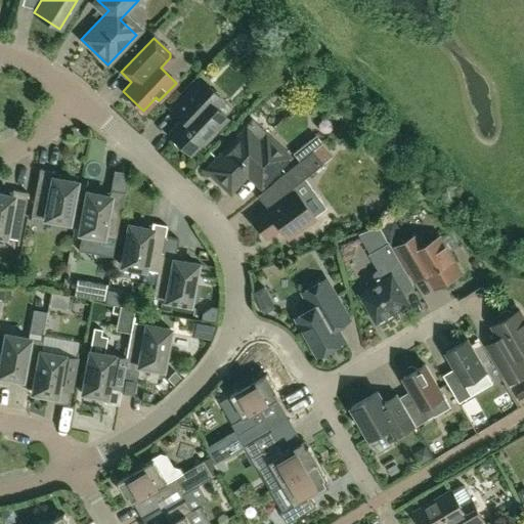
[(181,119),(167,133),(173,138),(173,143),(179,149),(184,149),(189,155),(201,142),(203,143),(226,119),(214,106),(221,99),(201,79),(171,110),(181,119)]
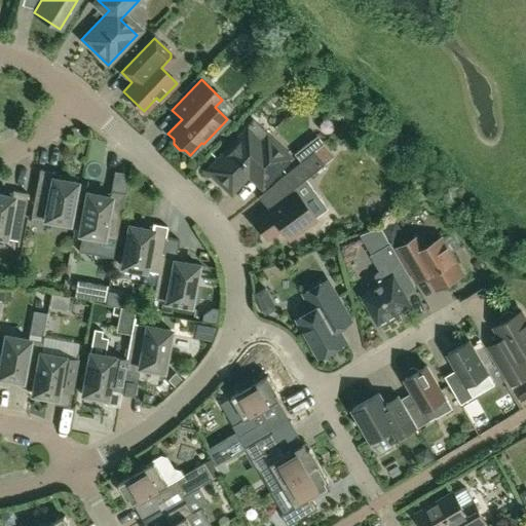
[(291,158),(253,121),(207,171),(230,193),(248,175),(261,188),(291,158)]
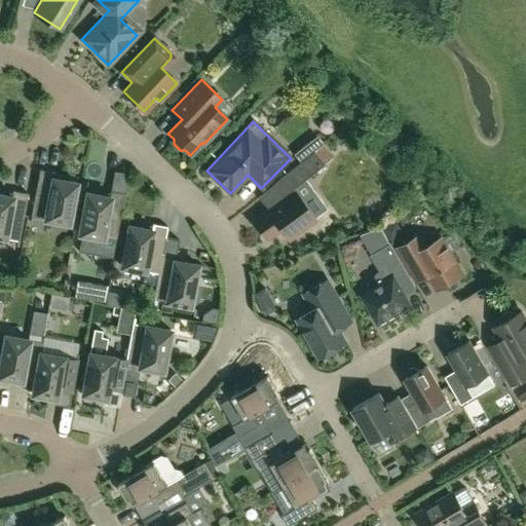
[(300,162),(313,152),(315,150),(324,143),(317,135),(308,142),(293,154),(300,162)]
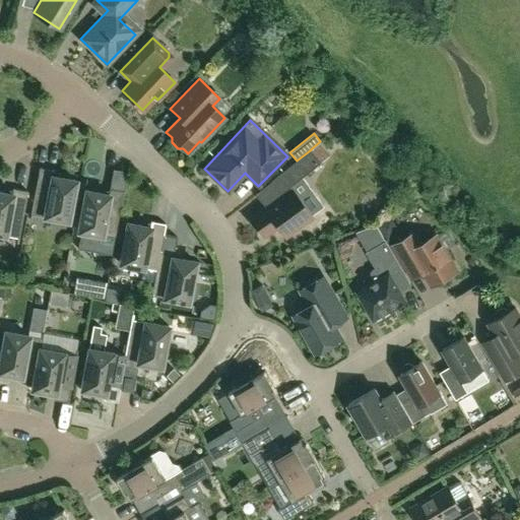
[(310,150),(297,160),(269,181),(281,196),(265,208),(264,206),(250,217),(263,237),(277,226),(285,237),(311,217),(311,216),(322,207),(310,190),(298,199),(288,187),(320,163),(310,150)]
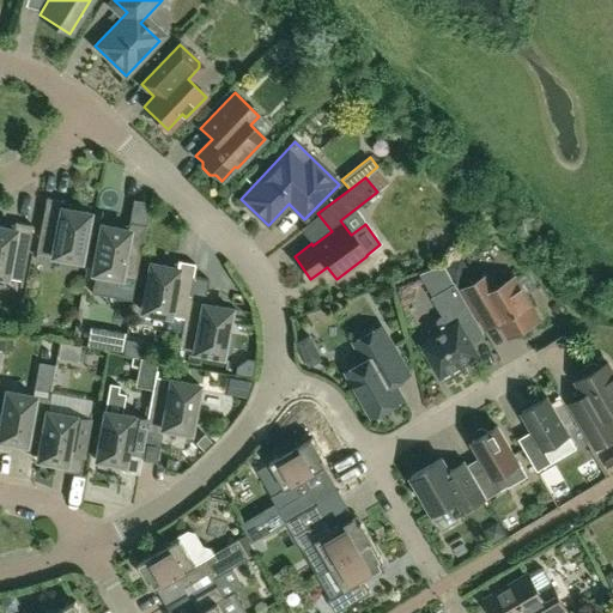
[(36,253),(79,261),(89,212),(61,207),(62,201),(46,198),(36,253)]
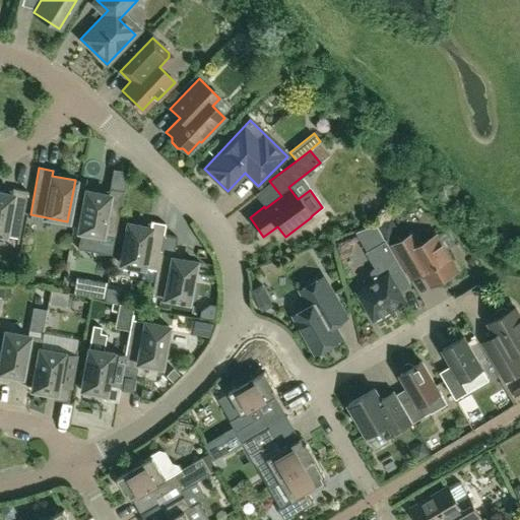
[(0,234),(18,238),(26,191),(12,188),(11,194),(0,191),(0,234)]
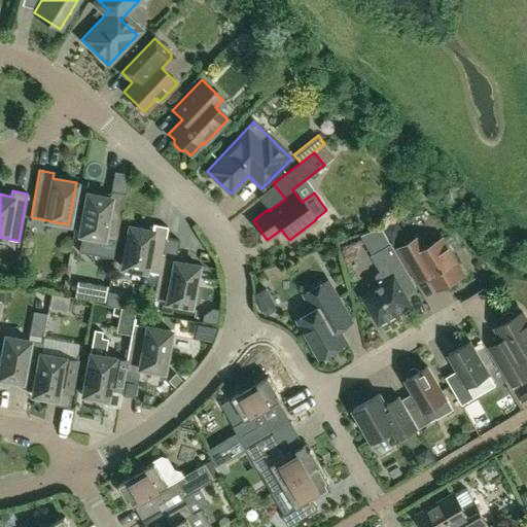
[(103,239),(116,241),(125,194),(110,191),(109,197),(86,192),(78,234),(79,235),(77,247),(79,250),(97,253),(101,251),(103,239)]
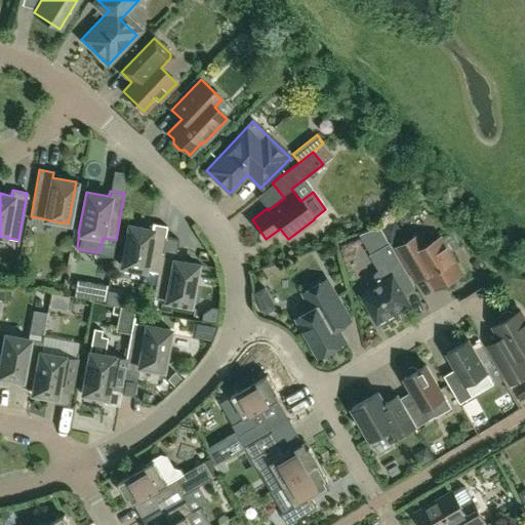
[(154,284),(156,273),(157,273),(161,251),(162,251),(164,237),(166,226),(152,224),(151,229),(127,225),(120,266),(143,270),(140,278),(144,282),(154,284)]
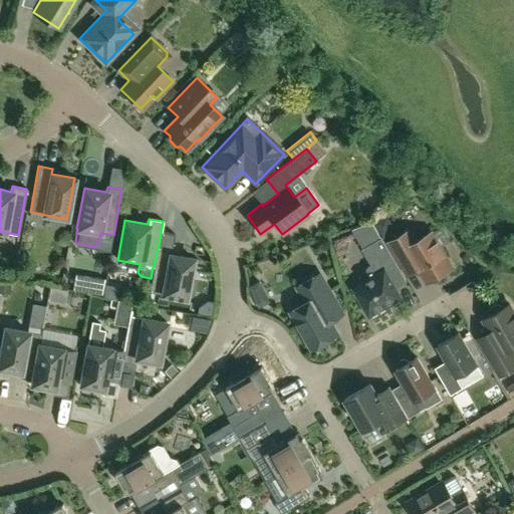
[(388,242),(401,264),(408,275),(419,269),(427,282),(452,267),(431,232),(417,240),(410,229),(388,242)]
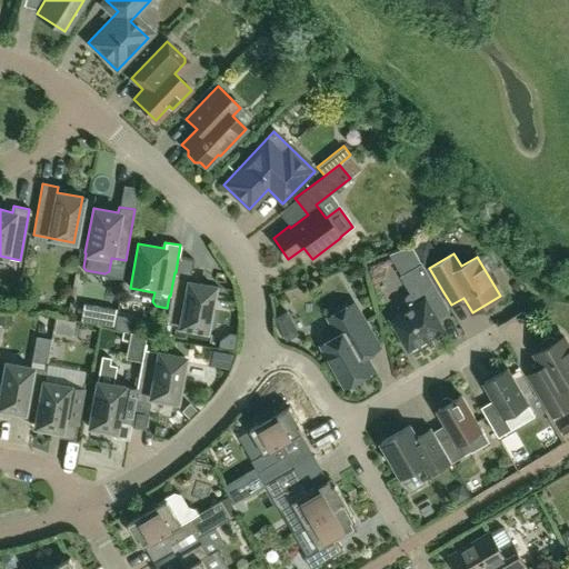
[(189,281),(190,276),(192,259),(178,257),(176,272),(175,272),(170,296),(169,296),(167,308),(165,323),(206,331),(213,287),(189,281)]
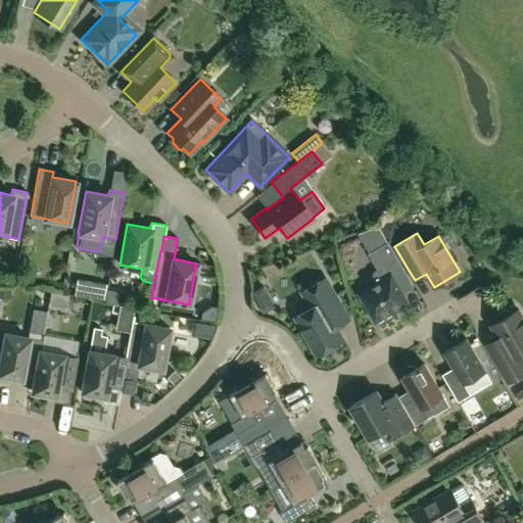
[(413,285),(388,243),(369,254),(378,270),(374,273),(372,280),(374,284),(359,293),(375,321),(408,302),(401,291),(413,285)]
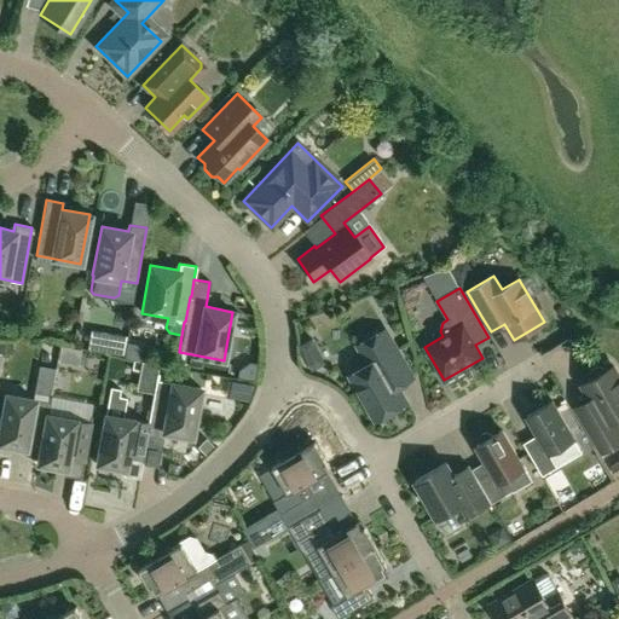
[(369,364),(350,375),(376,420),(406,403),(397,387),(412,379),(385,330),(358,346),(369,364)]
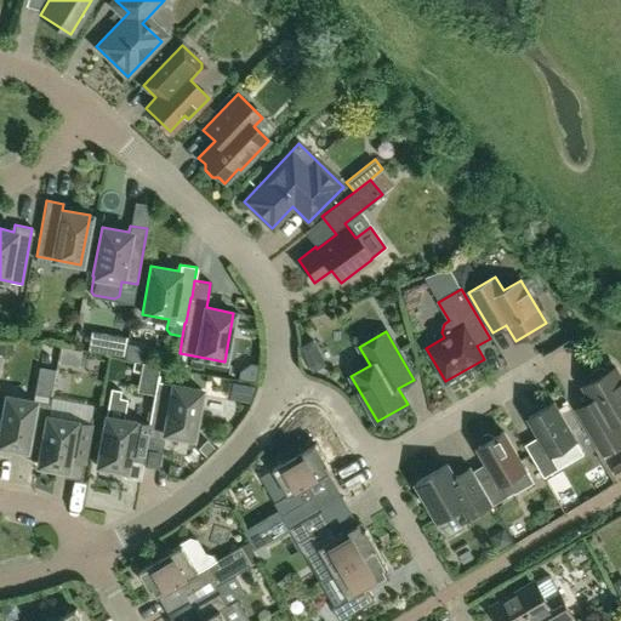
[(124,357),(127,337),(113,335),(109,354),(124,357)]
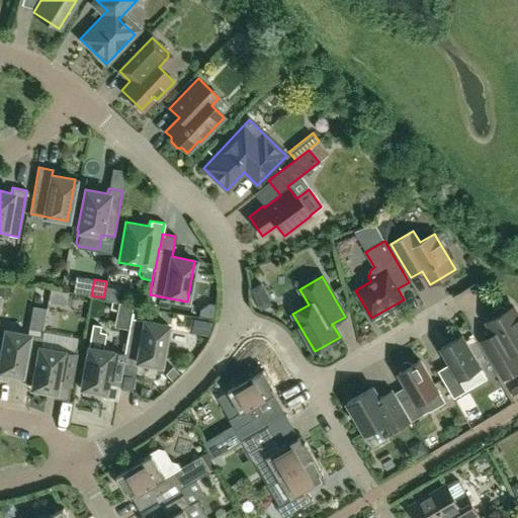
[(57,291),(55,305),(66,307),(69,293),(57,291)]
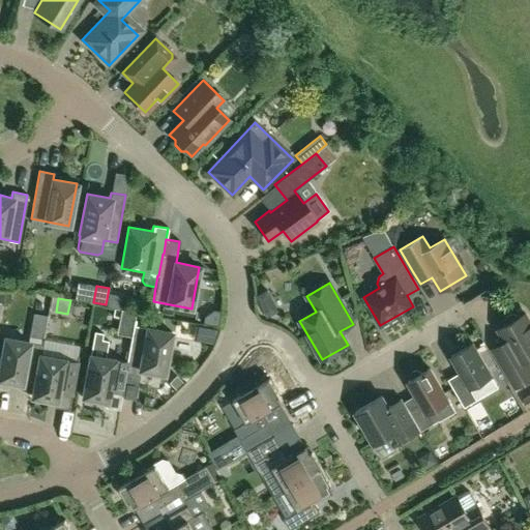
[(117,334),(130,337),(133,325),(134,325),(137,313),(121,310),(117,334)]
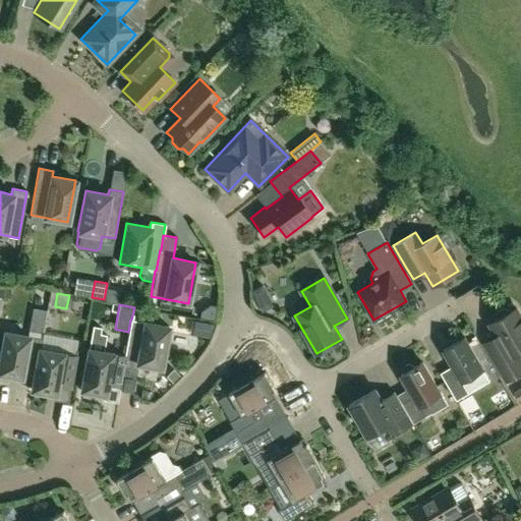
[(497,336),(483,343),(507,382),(520,372),(520,359),(518,354),(520,351),(520,317),(516,308),(509,311),(505,308),(501,309),(498,311),(495,314),(496,320),(489,324),(497,336)]
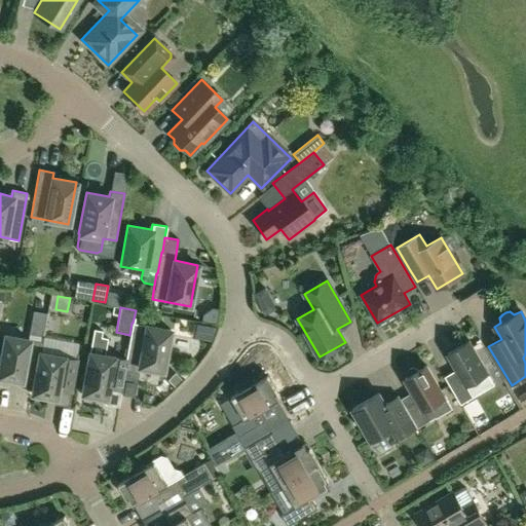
[(124,370),(138,373),(139,367),(162,371),(170,330),(133,323),(132,323),(129,335),(126,351),(125,357),(125,360),(124,370)]
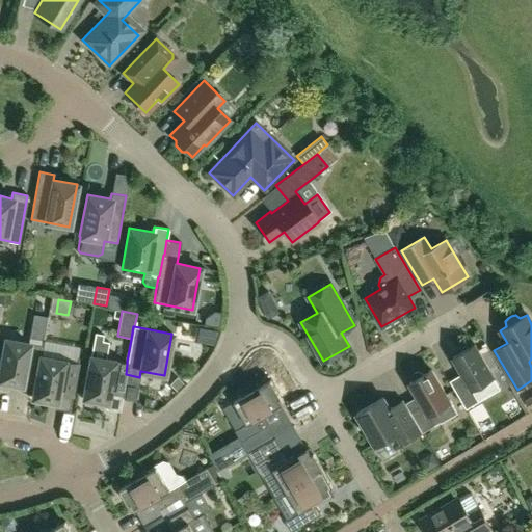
[(95,333),(82,398),(105,402),(104,408),(120,411),(126,374),(127,364),(127,361),(105,356),(108,342),(102,341),(103,335),(95,333)]
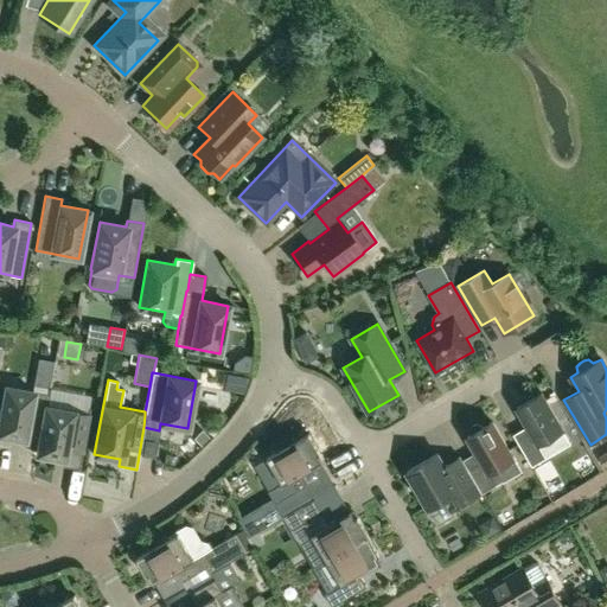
[(5,387),(0,413),(0,434),(23,440),(21,446),(37,448),(36,454),(37,454),(48,395),(5,387)]
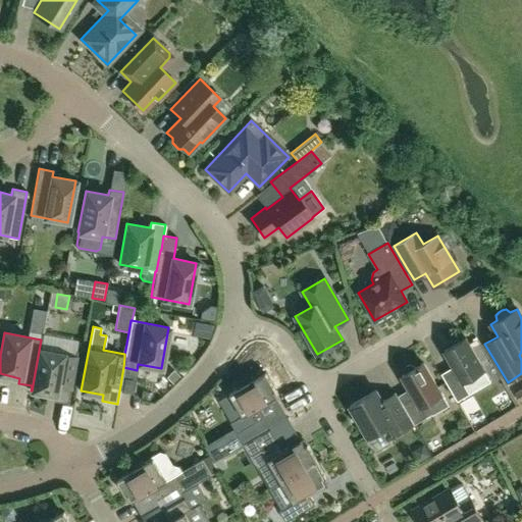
[(465,338),(445,351),(458,374),(446,381),(457,401),(478,388),(472,377),(483,370),(465,338)]
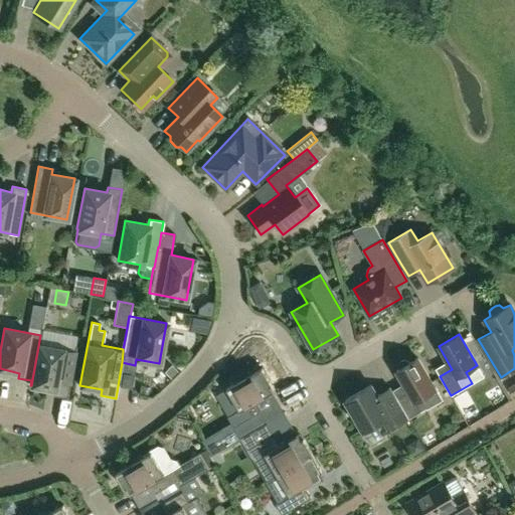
[(52,395),(66,397),(74,352),(39,345),(41,335),(40,335),(31,385),(53,389),(52,395)]
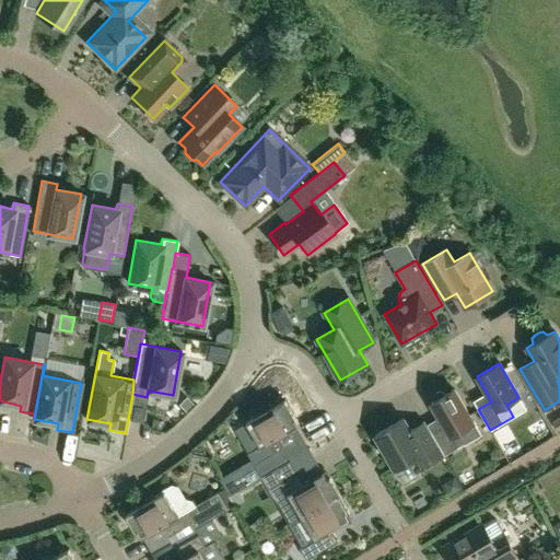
[(431,433),(444,454),(444,455),(468,441),(462,430),(474,423),(454,389),(445,395),(442,392),(438,392),(434,394),(432,397),(433,401),(430,403),(442,423),(442,428),(431,433)]
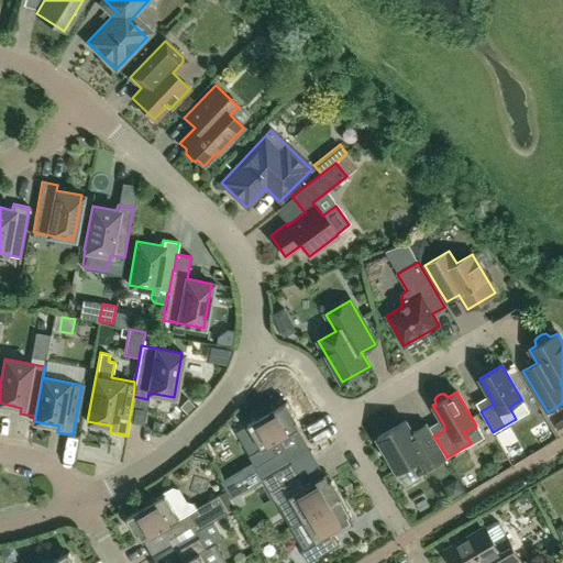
[(255,467),(285,450),(278,439),(298,427),(295,421),(297,419),(286,401),(276,408),(273,409),(255,414),(256,419),(247,424),(261,449),(249,455),(255,467)]
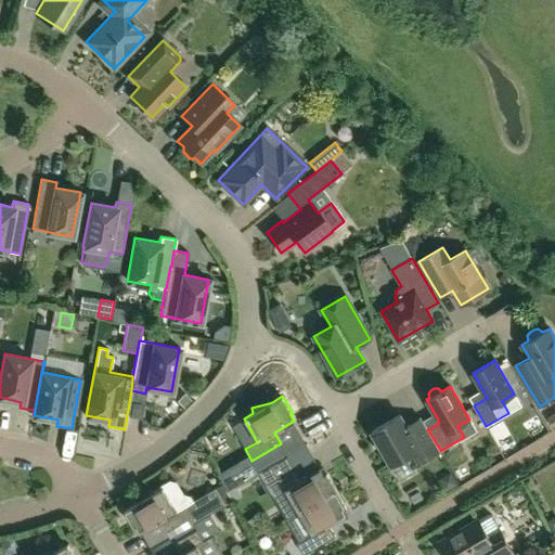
[(440,450),(427,429),(421,417),(407,426),(400,415),(372,431),(375,438),(373,447),(382,449),(391,465),(404,456),(411,467),(440,450)]
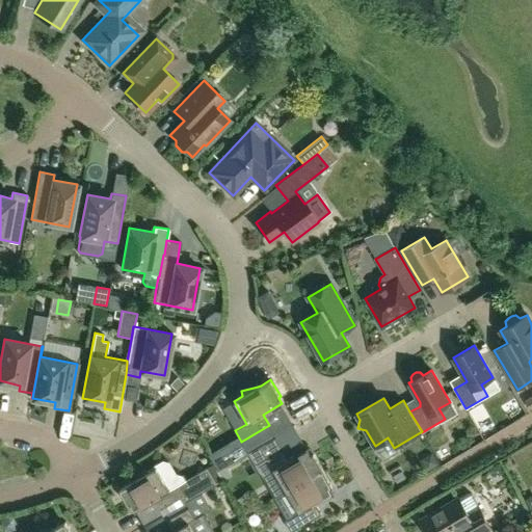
[(286,490),(323,469),(313,452),(311,453),(308,448),(289,459),(275,437),(248,454),(261,476),(272,469),(286,490)]
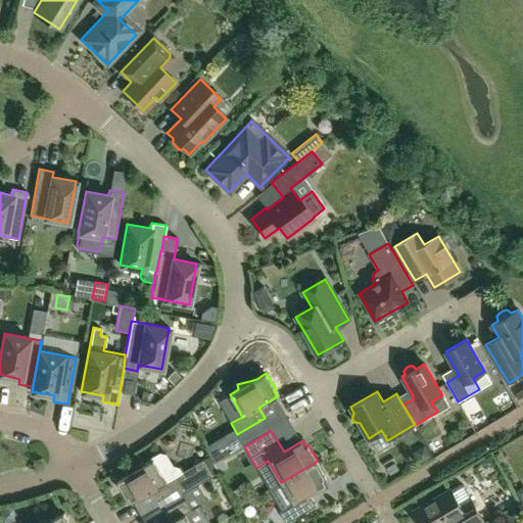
[(215,463),(224,458),(228,456),(219,440),(205,447),(210,456),(215,463)]
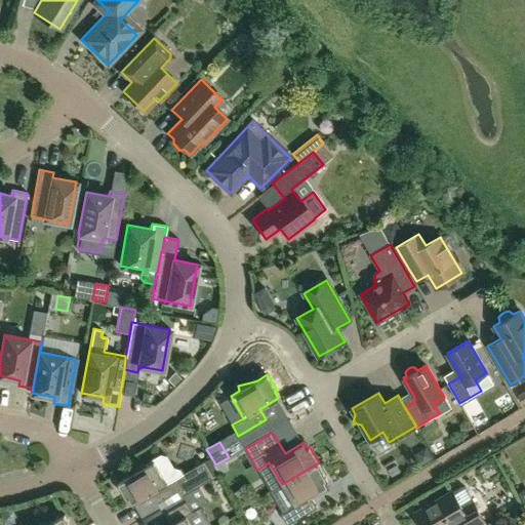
[(142,462),(132,472),(130,474),(128,475),(126,477),(117,482),(127,498),(129,497),(132,503),(151,492),(157,502),(179,490),(183,495),(212,478),(207,469),(203,461),(184,474),(180,469),(175,468),(168,455),(161,453),(144,465),(142,462)]
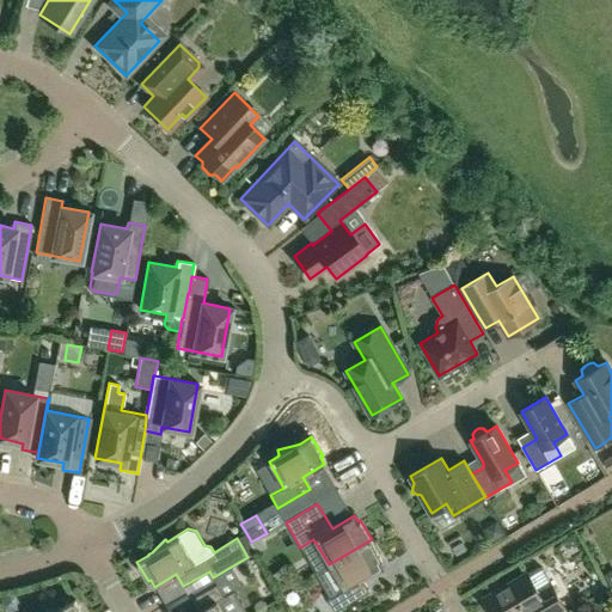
[(242,546),(248,557),(256,552),(251,542),(246,533),(237,538),(242,546)]
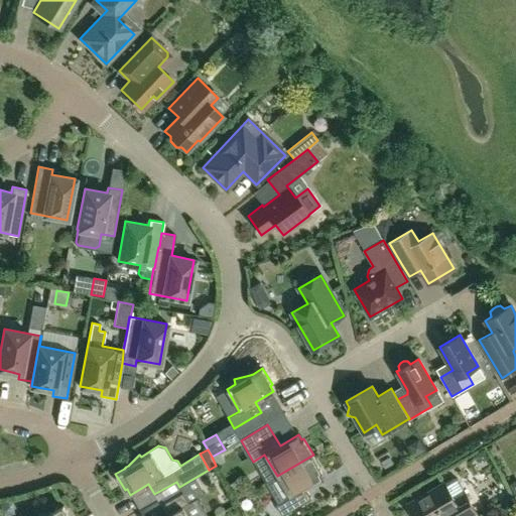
[(216,466),(225,460),(221,452),(212,457),(216,466)]
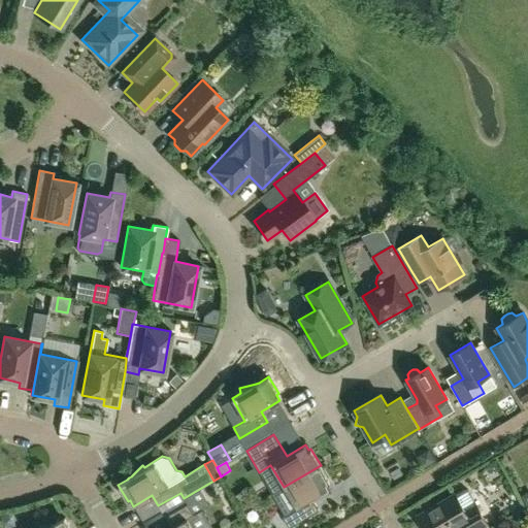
[(289,527),(319,510),(312,499),(331,489),(328,483),(330,482),(321,465),(284,487),(296,508),(283,517),(289,527)]
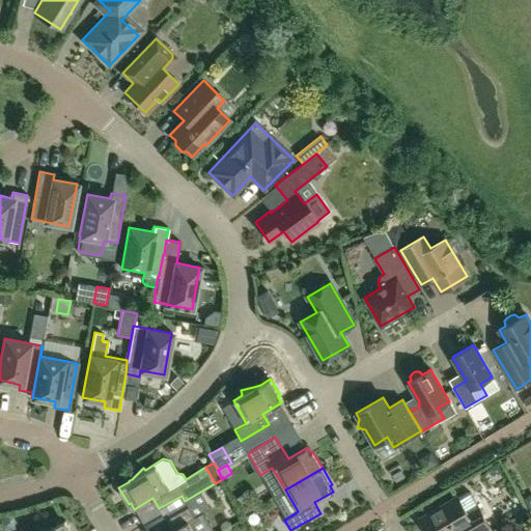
[(466,492),(457,497),(456,496),(419,519),(425,530),(483,530),(490,528),(479,510),(476,511),(475,509),(477,504),(471,494),(466,492)]
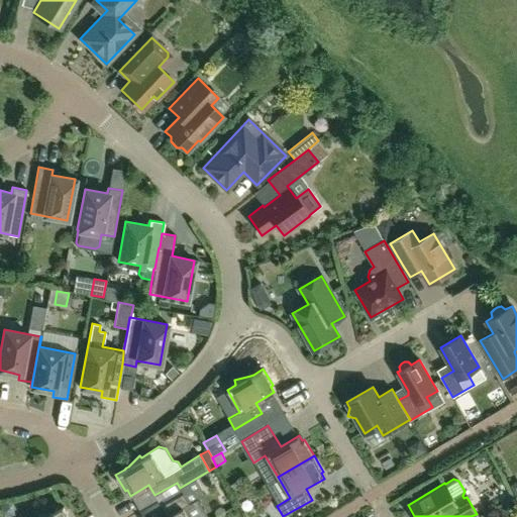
[(208,516),(198,499),(189,504),(183,493),(161,506),(167,516),(165,516),(208,516)]
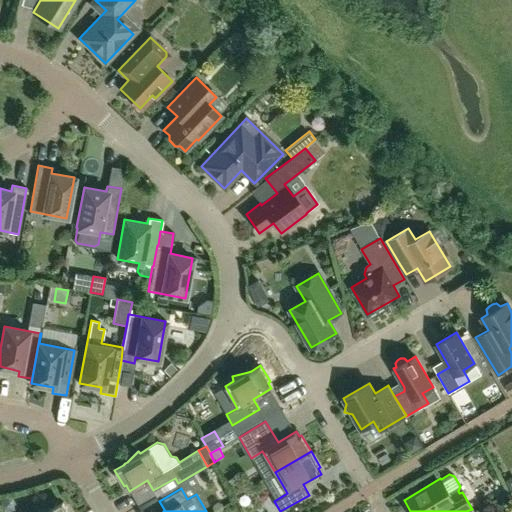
[(68,511),(63,501),(54,506),(52,507),(50,508),(35,511),(68,511)]
